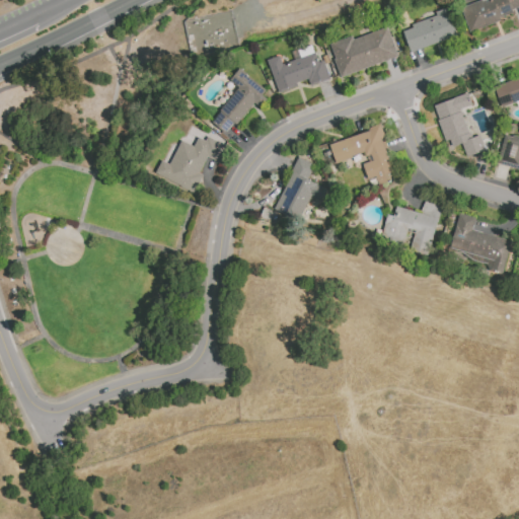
[(518,0),(518,7),(513,10),(514,13),(500,19),(501,21),(470,32),(461,8),(482,0),(518,0)]
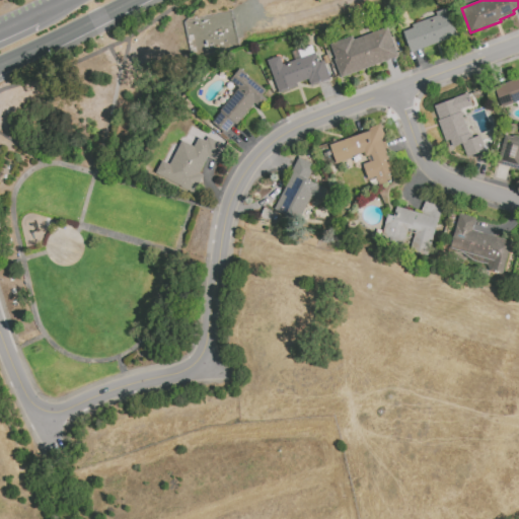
[(449,8),(459,36),(411,53),(403,31),(413,28),(412,24),(437,16),(436,13),(449,8)]
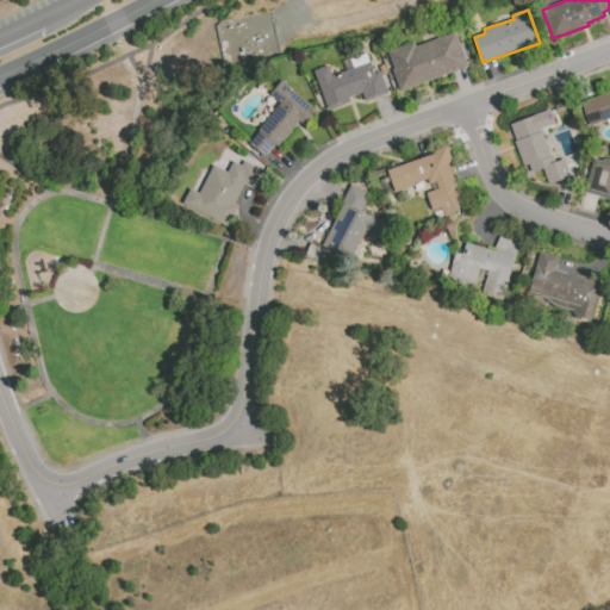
[(388,53),(415,43),(417,47),(455,32),(468,67),(400,92),(392,70),(394,69),(388,53)]
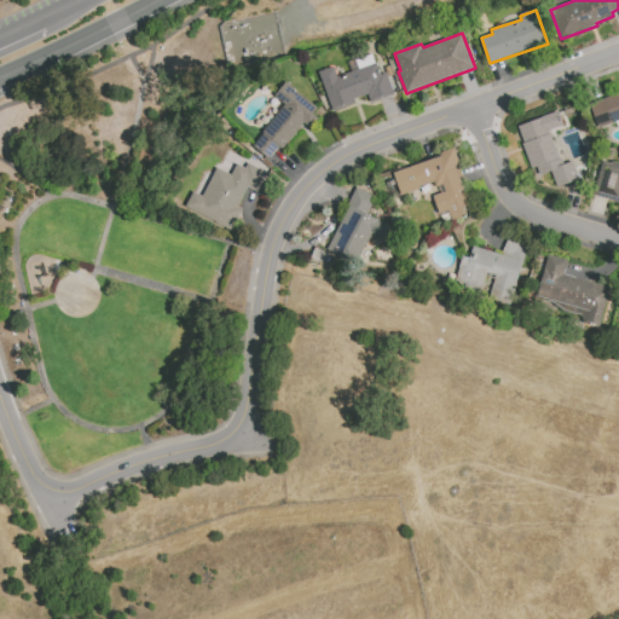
[(319,71),(333,67),(337,77),(376,63),(381,75),(386,73),(394,94),(372,103),(369,94),(354,99),(356,104),(334,111),(319,71)]
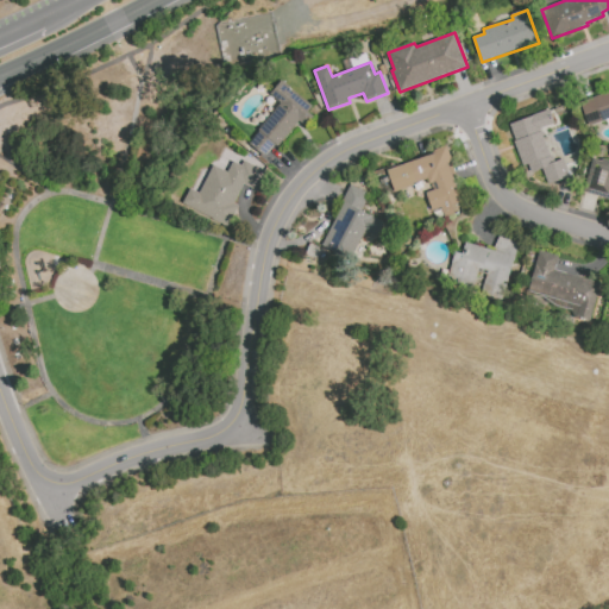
[(282,81),(289,87),(288,89),(294,94),(294,93),(305,102),(306,100),(312,106),(277,146),(275,144),(264,157),(249,144),(259,132),(258,130),(281,104),(270,95),(282,81)]
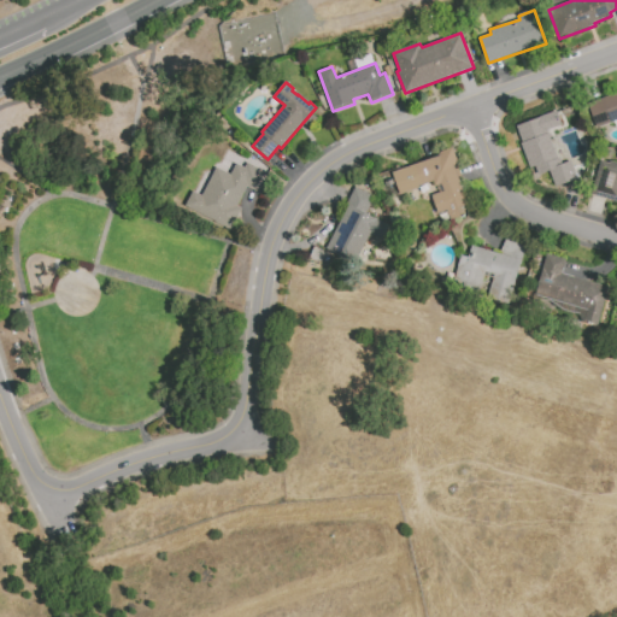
[(588,104),(616,93),(616,121),(597,129),(588,104)]
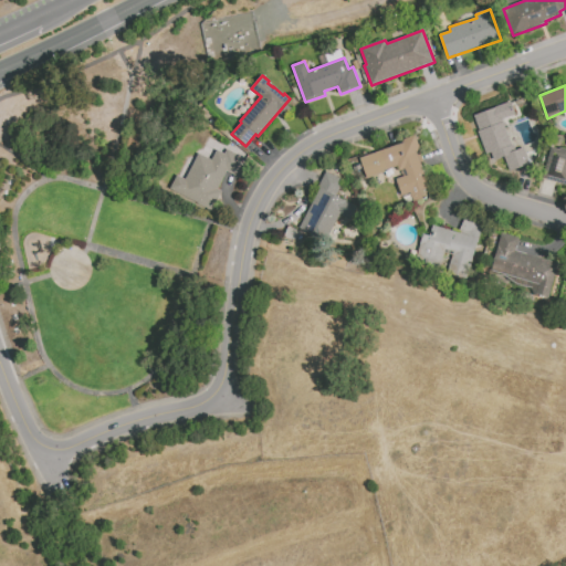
[(511,102),(516,114),(502,119),(512,145),(514,145),(516,150),(523,147),(526,156),(517,159),(521,167),(510,171),(503,156),(493,160),(491,153),(486,155),(477,132),(479,130),(473,116),(511,102)]
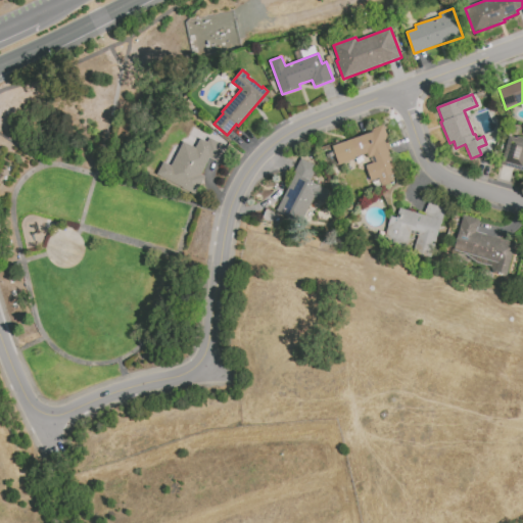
[(384,126),(388,137),(386,137),(392,152),(389,153),(398,178),(388,181),(389,184),(381,187),(379,179),(372,182),(366,165),(373,163),(371,157),(369,158),(367,153),(354,157),(355,159),(339,165),(337,161),(339,160),(334,146),(373,132),(372,130),(384,126)]
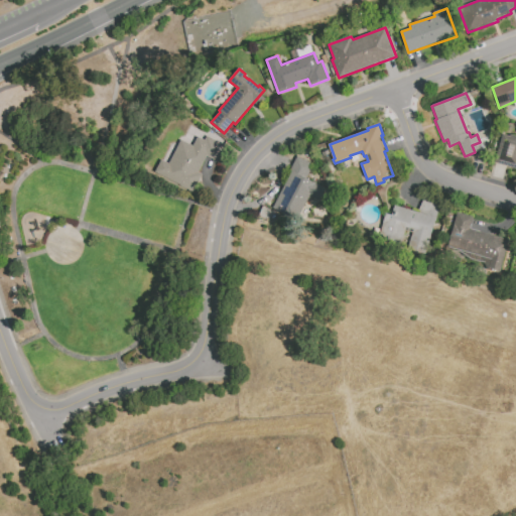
[(515,168),(495,163),(502,134),(509,136),(510,134),(515,135),(515,168)]
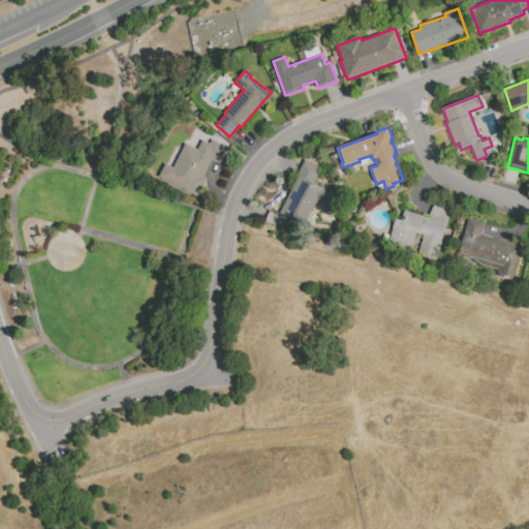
[(186,144),(197,150),(203,141),(210,145),(212,141),(226,147),(223,154),(216,151),(209,165),(208,165),(203,177),(208,179),(200,193),(161,174),(165,164),(174,168),(186,144)]
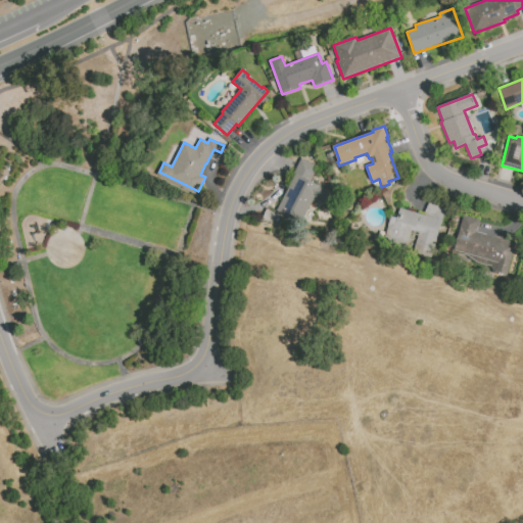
[(301,158),(318,168),(311,181),(332,191),(325,204),(314,198),(301,223),(277,211),(295,174),(294,173),(301,158)]
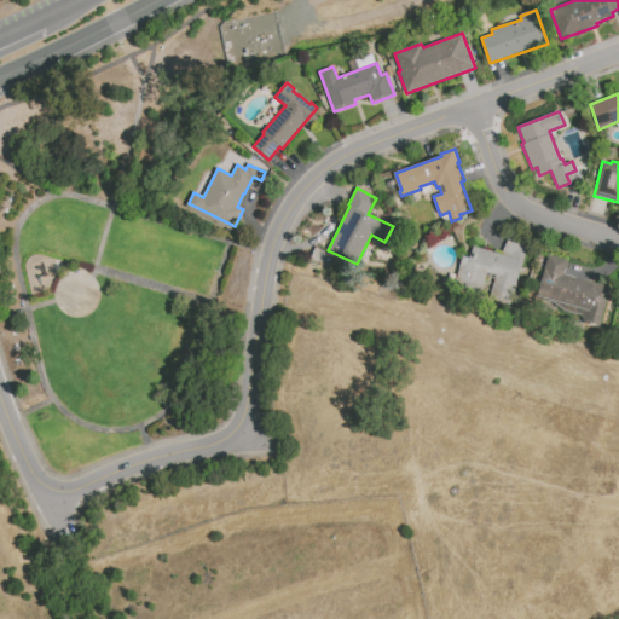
[(473,246),(501,254),(509,238),(527,244),(509,306),(489,299),(496,276),(486,272),(481,290),(455,283),(463,256),(469,258),(473,246)]
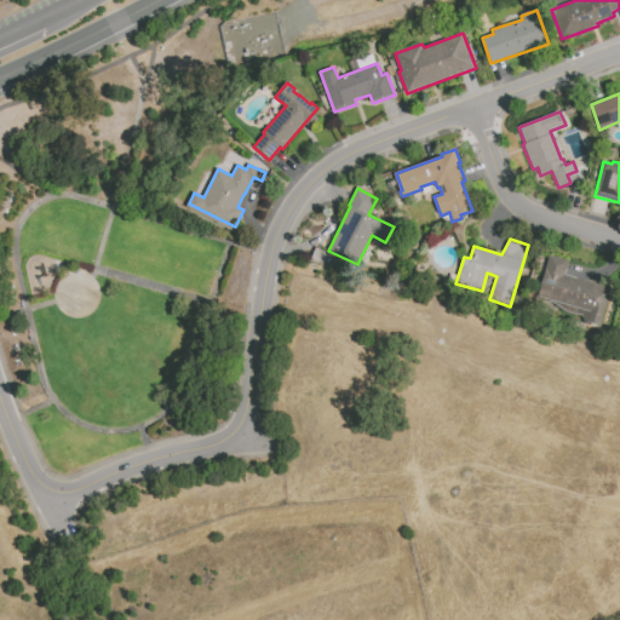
[(550,256),(569,260),(564,275),(612,288),(600,328),(587,325),(591,311),(538,296),(550,256)]
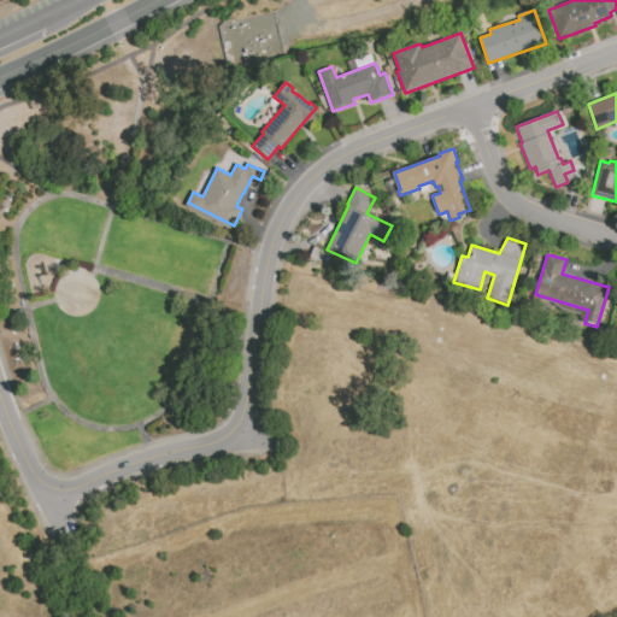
All buildings are outlined.
